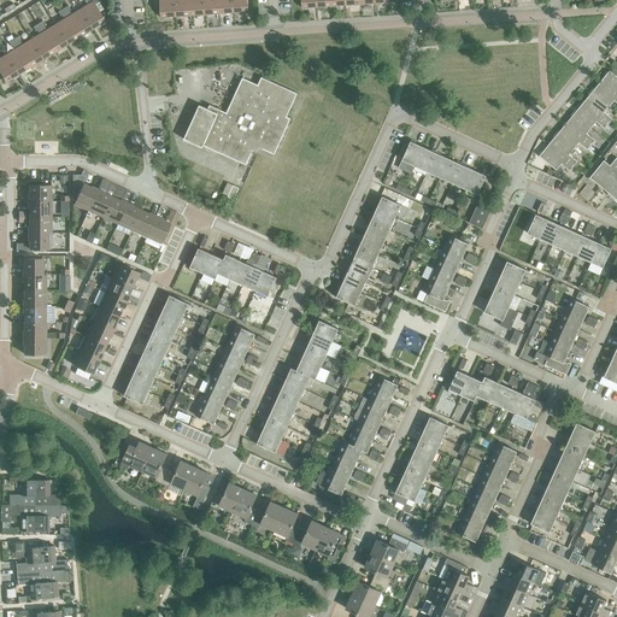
[(88,4),(80,10),(92,29),(105,22),(94,5),(99,3),(97,0),(84,0),(86,0),(88,4)]
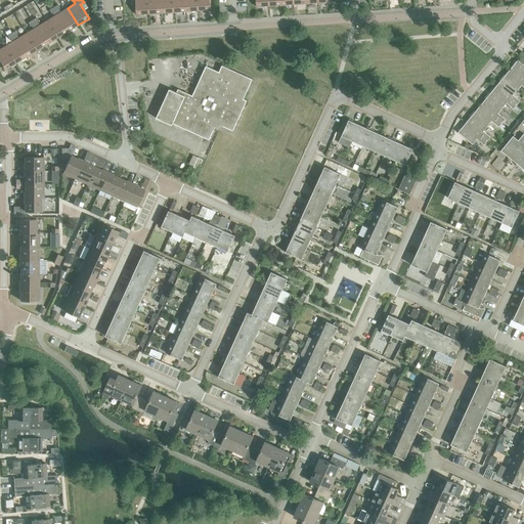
[(149,14),(147,0),(135,0),(136,15),(149,14)]
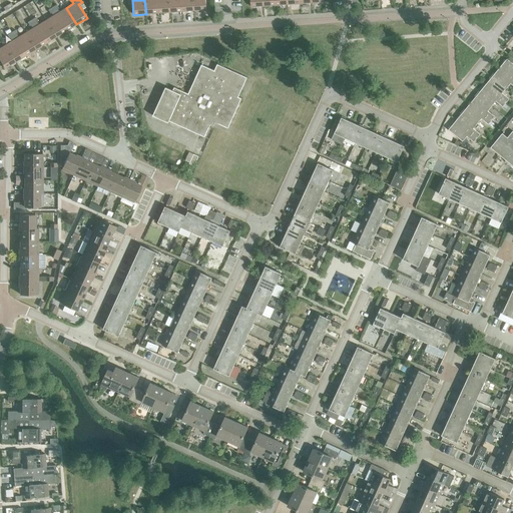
[(144,0),(146,14),(158,13),(156,0),(144,0)]
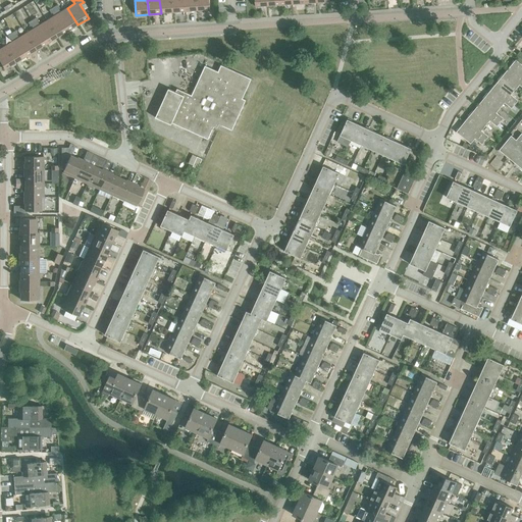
[(159,0),(161,13),(173,12),(171,0),(159,0)]
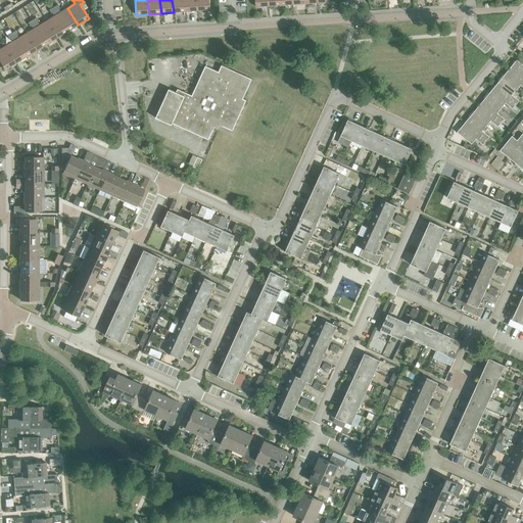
[(172,0),(174,12),(186,11),(184,0),(172,0)]
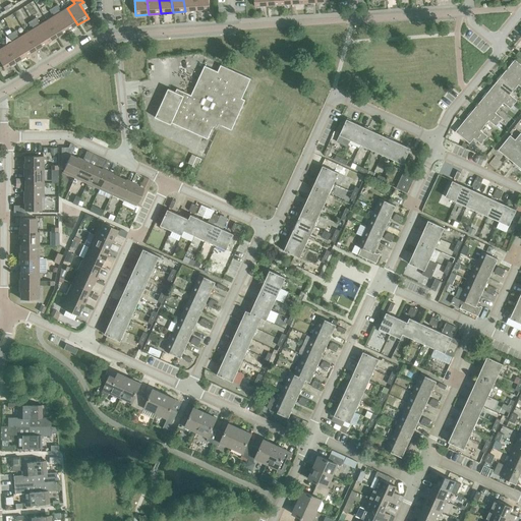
[(183,0),(185,11),(197,11),(195,0),(183,0)]
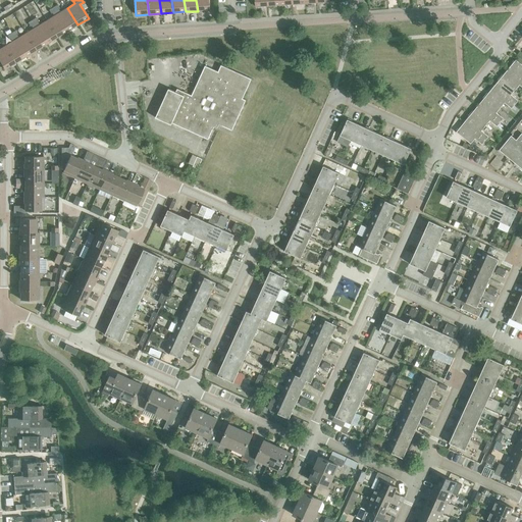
[(196,0),(198,11),(210,10),(209,0),(196,0)]
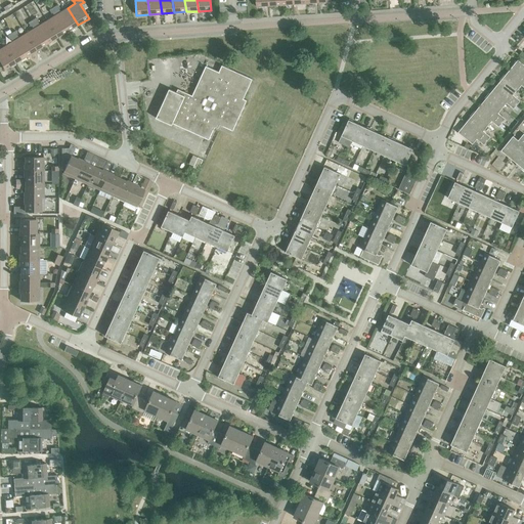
[(57,5),(53,7),(68,32),(78,25),(68,8),(60,12),(58,9),(59,9),(57,5)]
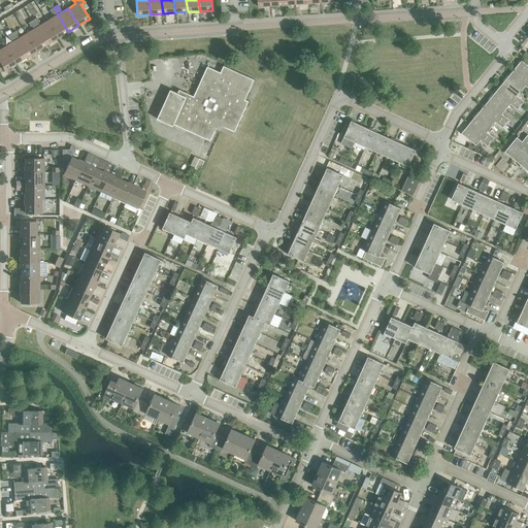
[(54,17),(46,21),(58,38),(68,32),(54,7),(48,10),(52,14),(53,13),(54,17)]
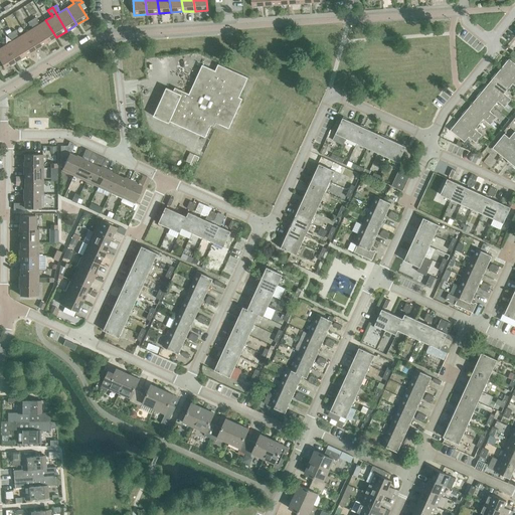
[(35,17),(31,20),(45,43),(56,37),(45,20),(38,25),(37,22),(38,21),(35,17)]
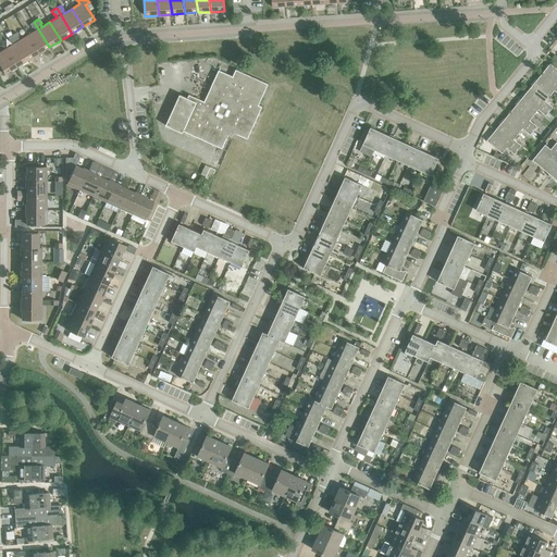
[(35,31),(27,36),(38,54),(49,47),(34,22),(29,24),(32,28),(33,28),(35,31)]
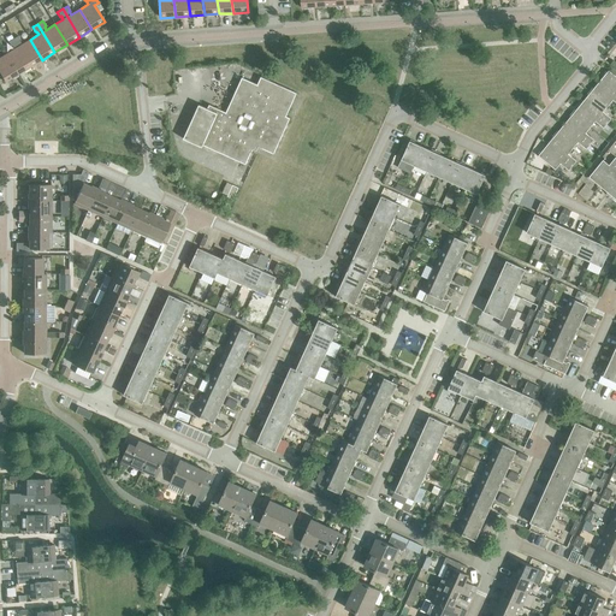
[(18,36),(13,40),(30,67),(42,60),(30,40),(22,45),(19,41),(21,41),(18,36)]
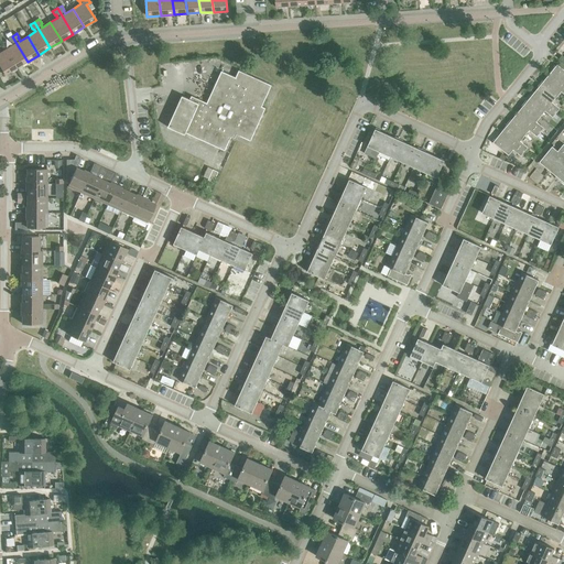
[(13,45),(4,50),(17,68),(28,62),(12,36),(8,39),(10,43),(11,42),(13,45)]
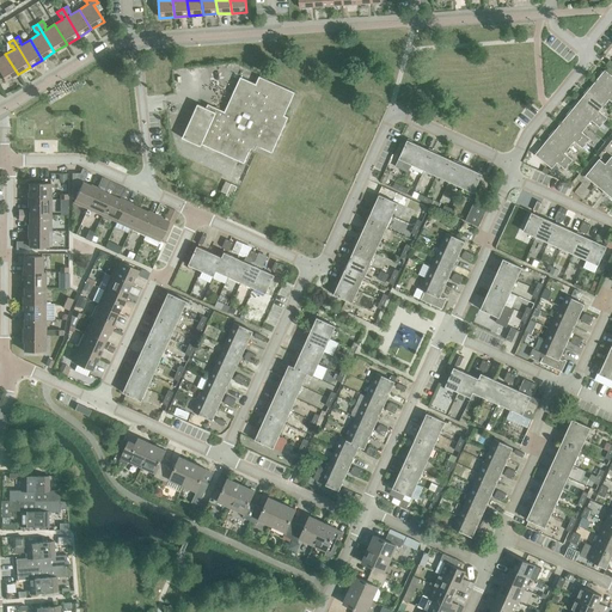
[(18,74),(5,54),(0,57),(0,73),(5,83),(18,74)]
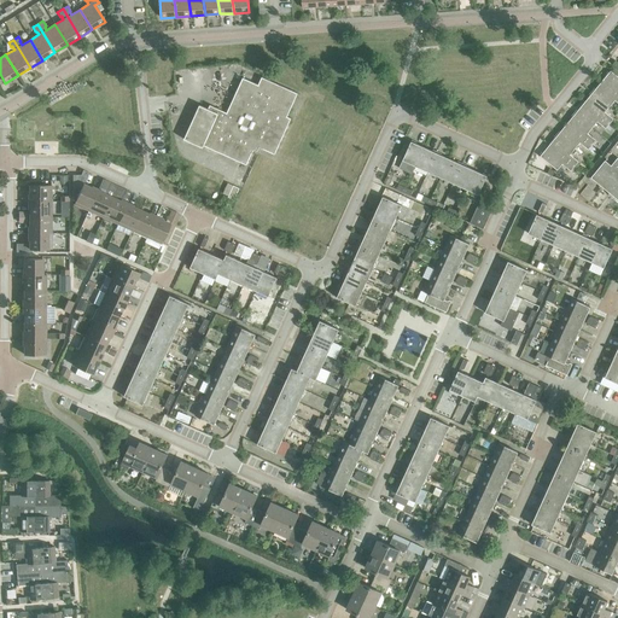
[(617,77),(610,71),(601,82),(617,95),(617,77)]
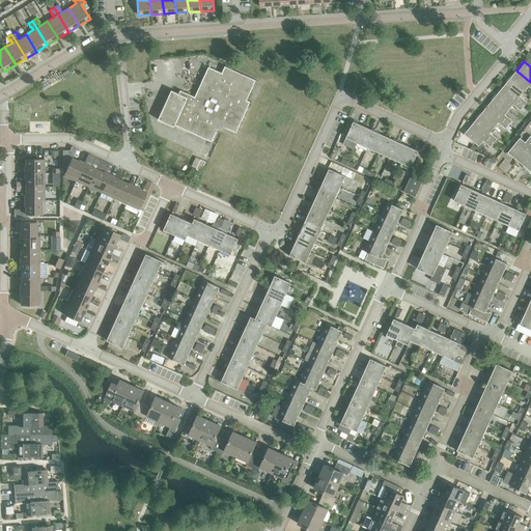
[(218,129),(221,131),(222,127),(235,133),(250,102),(247,101),(255,81),(225,66),(222,74),(208,67),(195,98),(180,90),(178,93),(171,90),(158,120),(174,128),(175,126),(212,142),(218,129)]
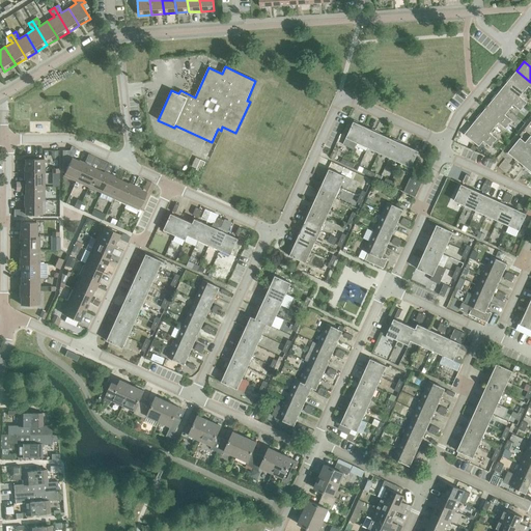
[(530,82),(516,71),(509,80),(524,91),(528,86),(530,88),(530,82)]
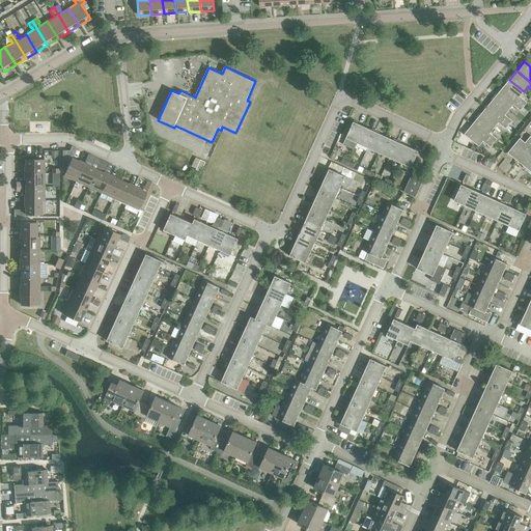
[(509,80),(502,88),(524,107),(527,103),(520,96),(524,91),(509,80)]
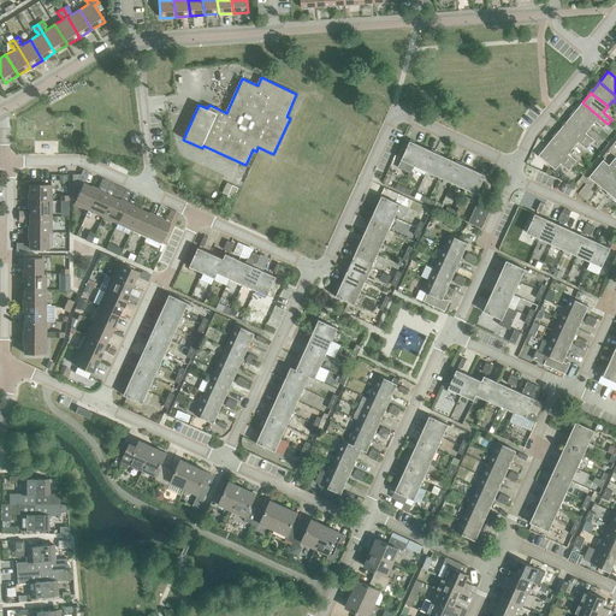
[(582,102),(573,113),(591,128),(594,122),(603,129),(604,128),(608,124),(582,102)]
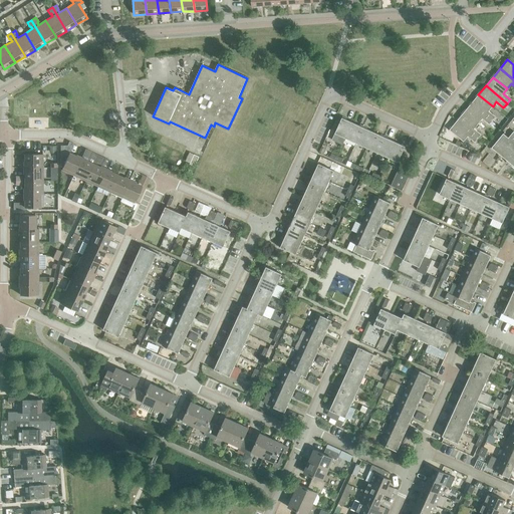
[(478,94),(471,103),(492,120),(495,117),(488,111),(493,106),(478,94)]
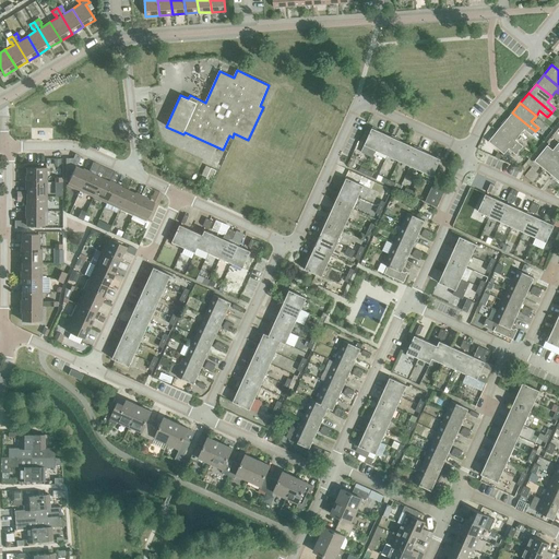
[(512,113),(504,122),(520,135),(524,130),(532,135),(535,132),(535,131),(512,113)]
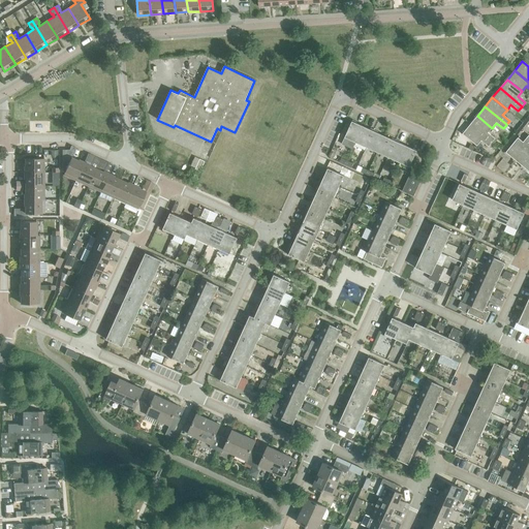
[(477,116),(470,125),(492,143),(495,138),(488,132),(492,128),(477,116)]
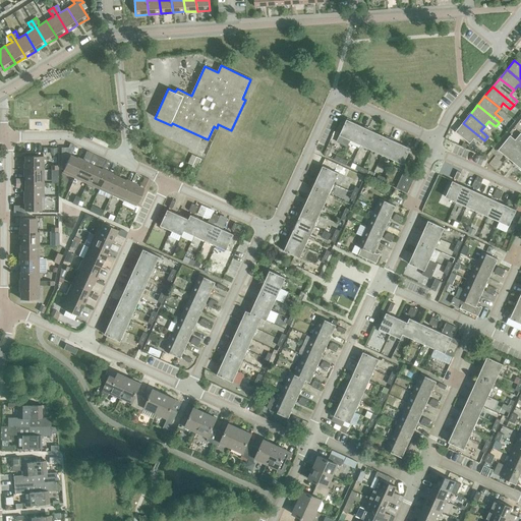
[(339,135),(350,140),(357,124),(346,119),(339,135)]
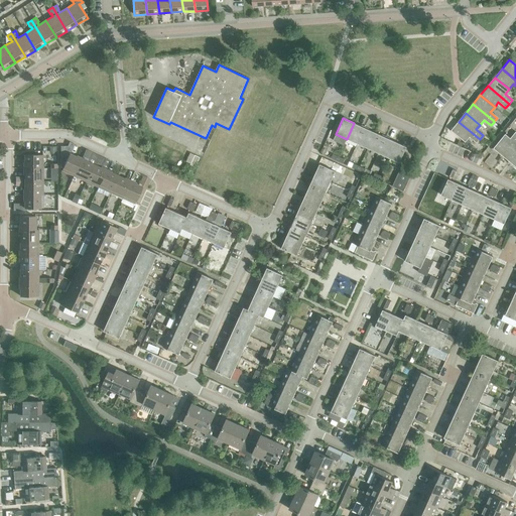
[(480,139),(459,122),(450,131),(465,142),(469,137),(476,143),(480,139)]
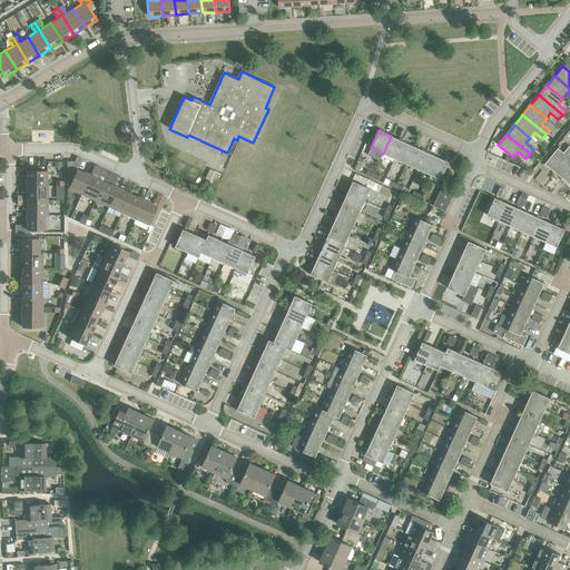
[(383,154),(394,159),(403,141),(391,136),(383,154)]
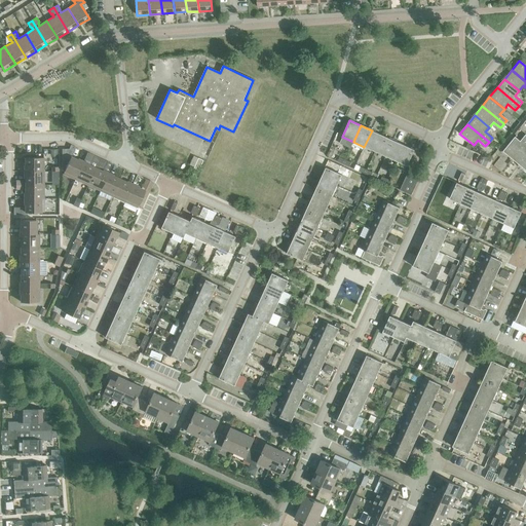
[(364,147),(375,151),(382,136),(372,130),(364,147)]
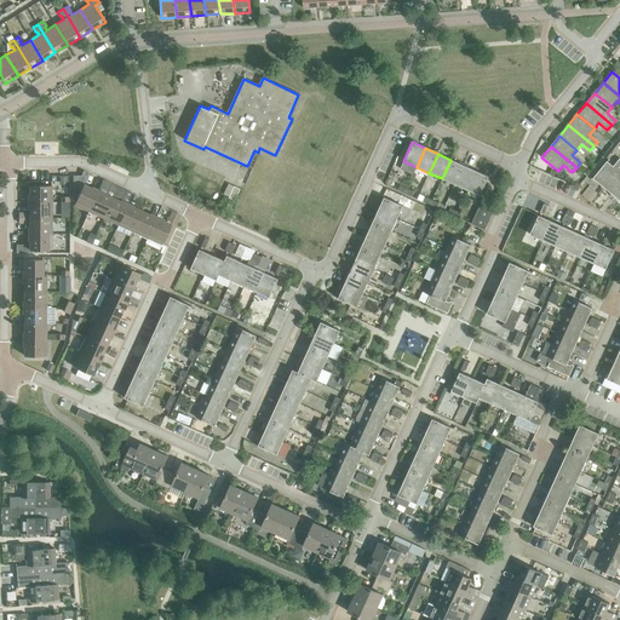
[(592,179),(603,188),(619,167),(619,159),(613,167),(607,161),(592,179)]
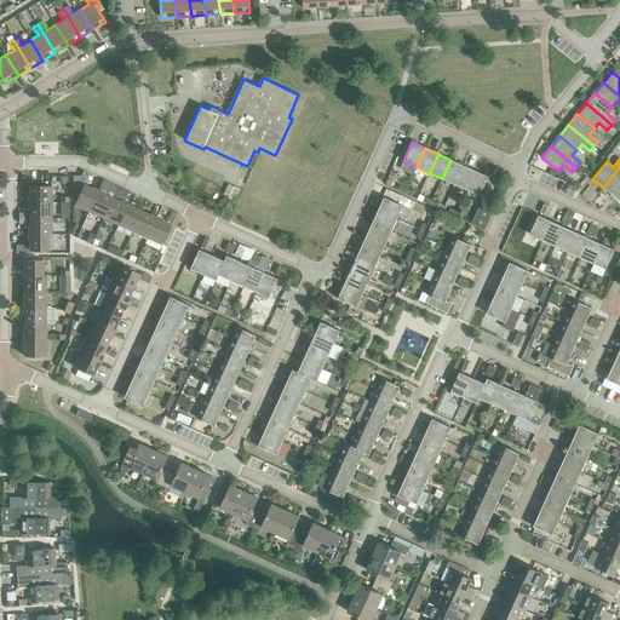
[(442,178),(454,184),(463,165),(451,160),(442,178)]
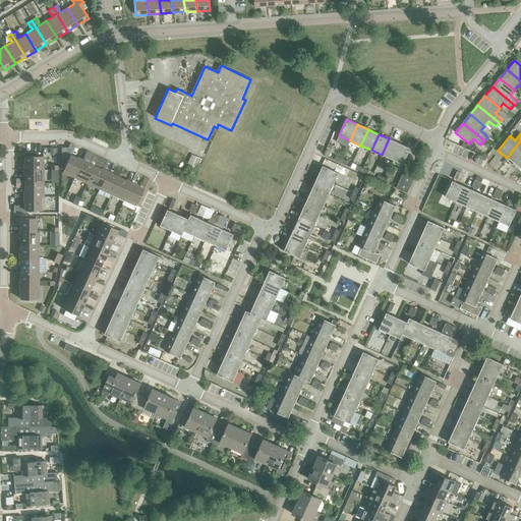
[(382,155),(393,160),(400,143),(389,138),(382,155)]
